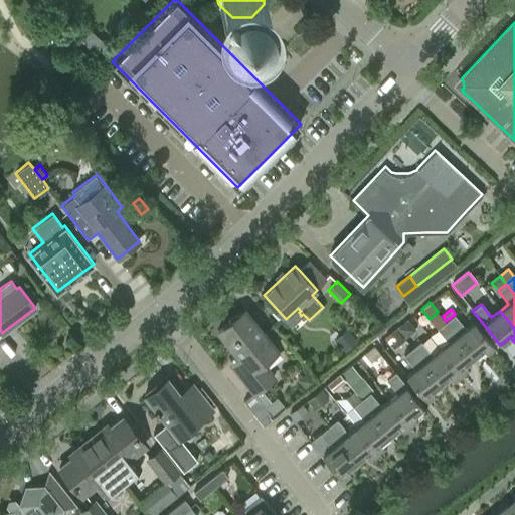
[(245,310),(217,332),(246,368),(239,374),(254,394),(275,378),(262,362),(278,350),(245,310)]
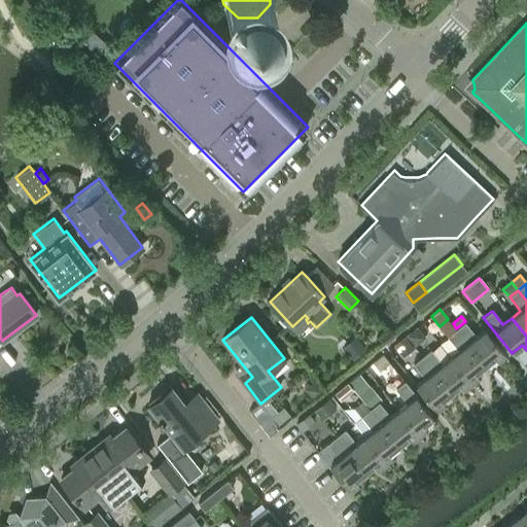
[(456,328),(485,363),(495,356),(499,361),(506,355),(484,327),(476,335),(465,321),(456,328)]
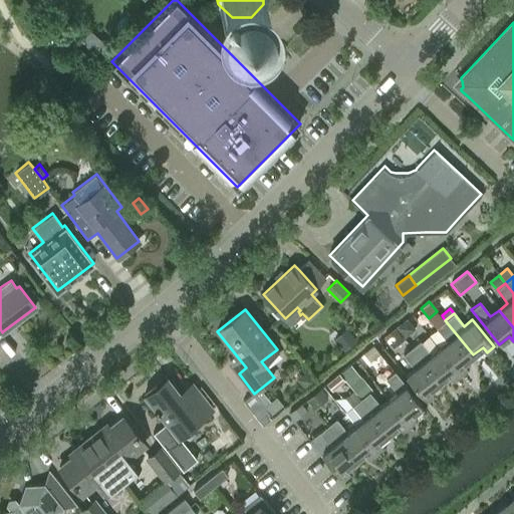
[(408,318),(397,327),(405,336),(416,327),(408,318)]
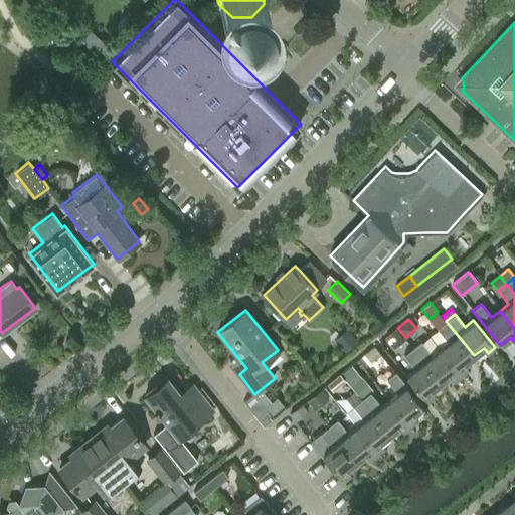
[(448,341),(440,348),(461,374),(469,368),(465,363),(474,355),(446,321),(438,328),(448,341)]
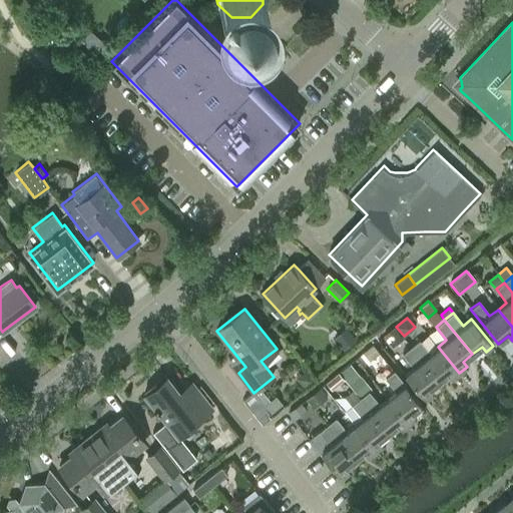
[(395,328),(384,337),(391,346),(402,337),(395,328)]
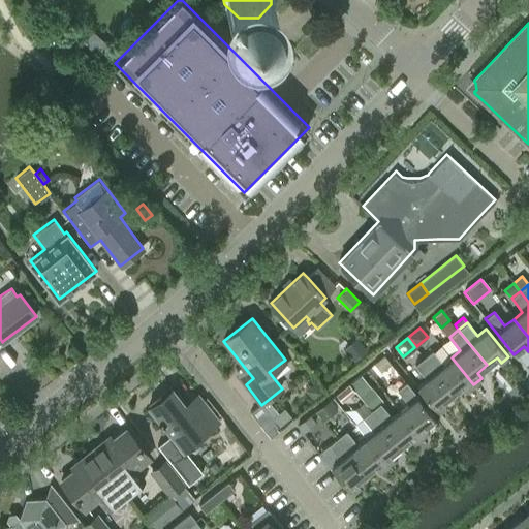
[(356,340),(345,349),(354,361),(365,351),(356,340)]
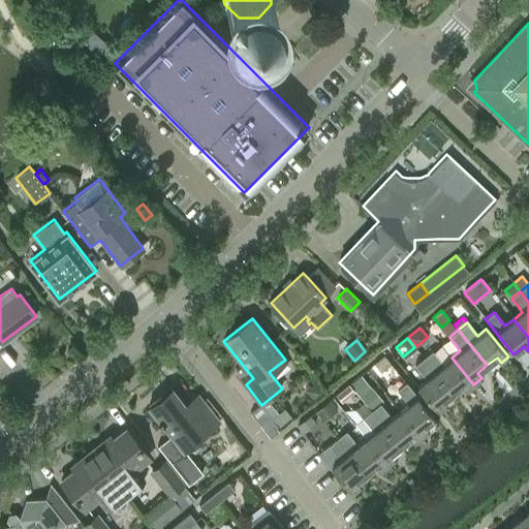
[(432,351),(424,358),(453,394),(462,386),(466,391),(473,384),(452,358),(442,365),(432,351)]
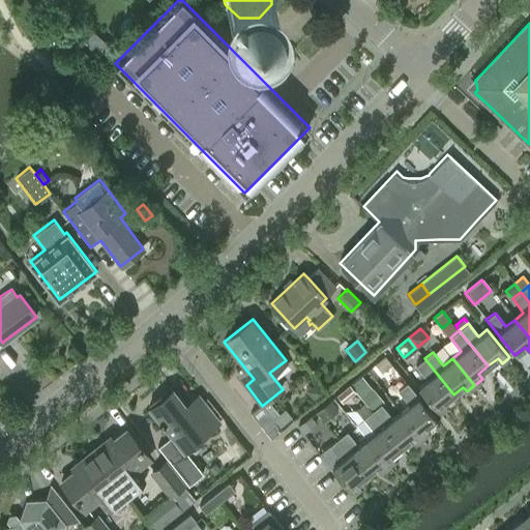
[(390,364),(384,357),(375,365),(381,373),(390,364)]
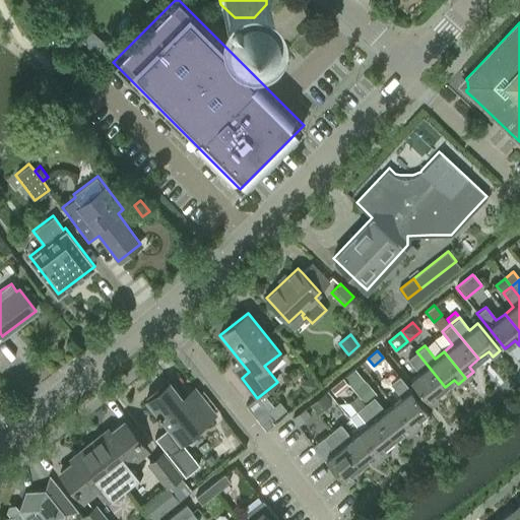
[(436,395),(445,387),(416,351),(408,359),(419,372),(409,379),(432,406),(440,400),(436,395)]
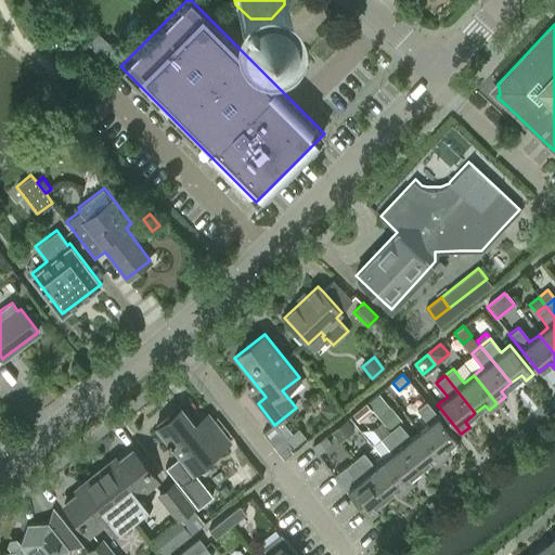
[(389,429),(399,422),(400,421),(389,407),(378,394),(368,402),(378,416),(389,429)]
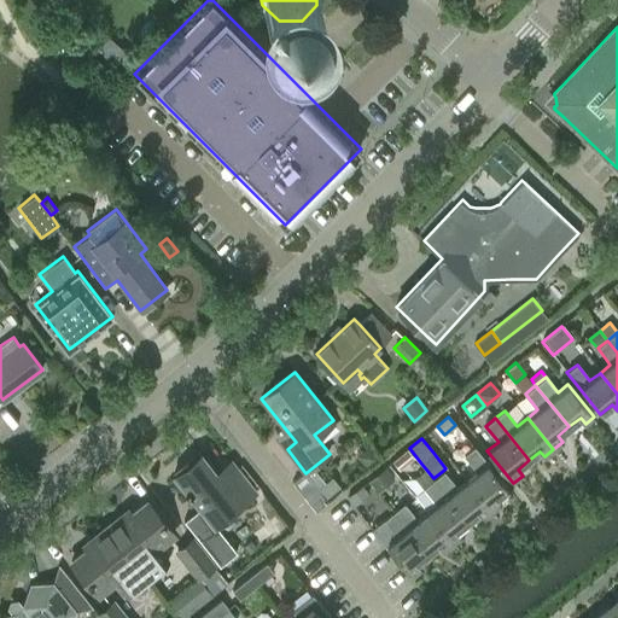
[(478,471),(468,479),(491,509),(500,503),(496,497),(507,488),(473,445),(464,454),(478,471)]
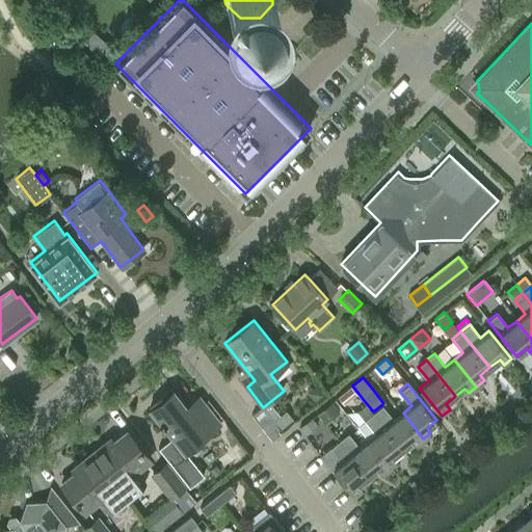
[(317,386),(308,393),(315,402),(324,395),(317,386)]
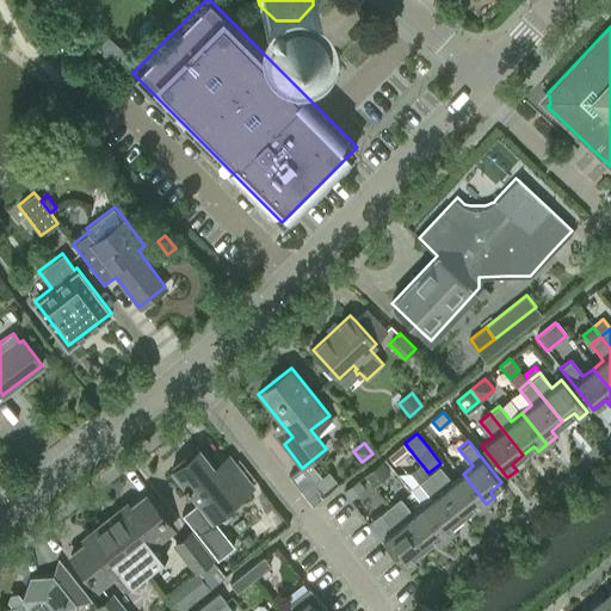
[(409,452),(402,444),(388,456),(395,464),(409,452)]
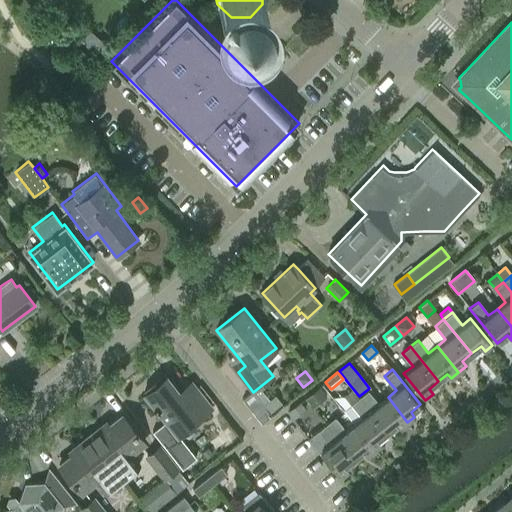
[(145,392),(144,393),(154,406),(152,407),(156,412),(157,411),(165,422),(153,431),(182,468),(197,457),(179,435),(176,431),(197,415),(200,418),(212,407),(196,388),(184,398),(179,391),(166,375),(164,377),(167,380),(148,395),(145,392)]
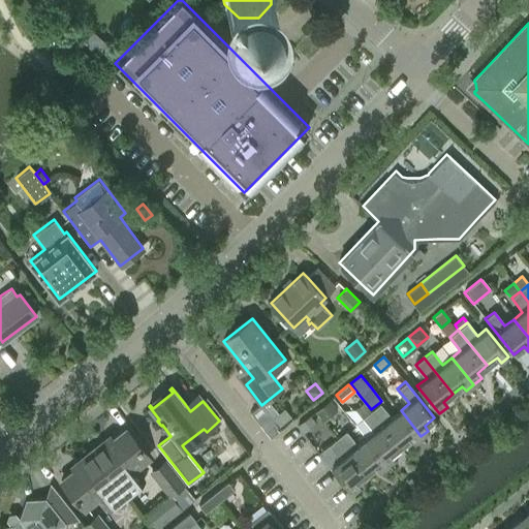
[(336,410),(329,401),(315,412),(322,421),(336,410)]
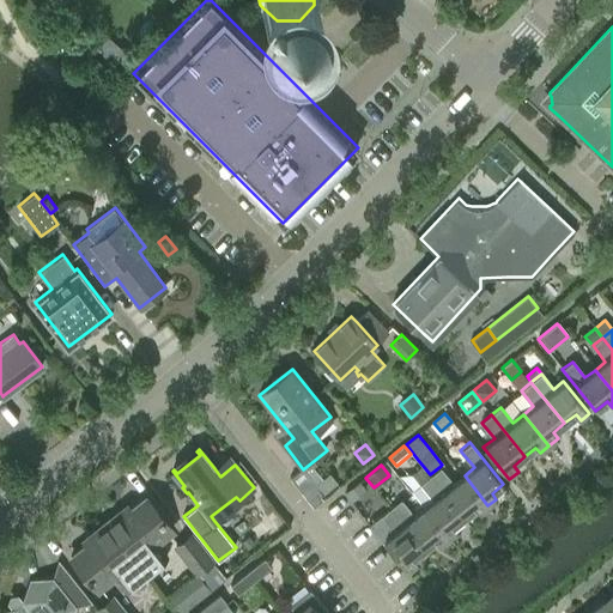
[(441,466),(430,474),(463,516),(474,507),(479,513),(487,505),(465,475),(455,484),(441,466)]
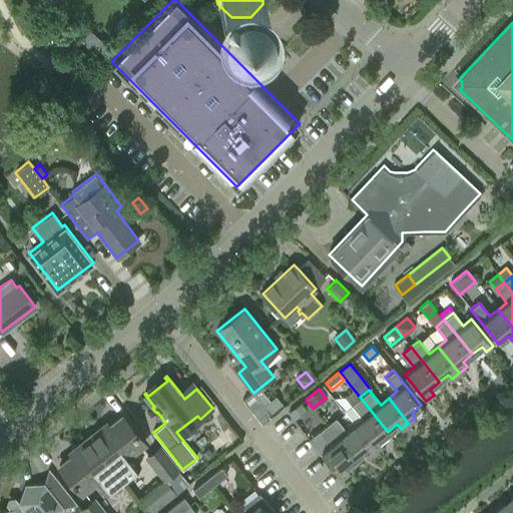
[(248,406),(262,423),(270,417),(269,415),(283,404),(276,395),(265,404),(260,398),(248,406)]
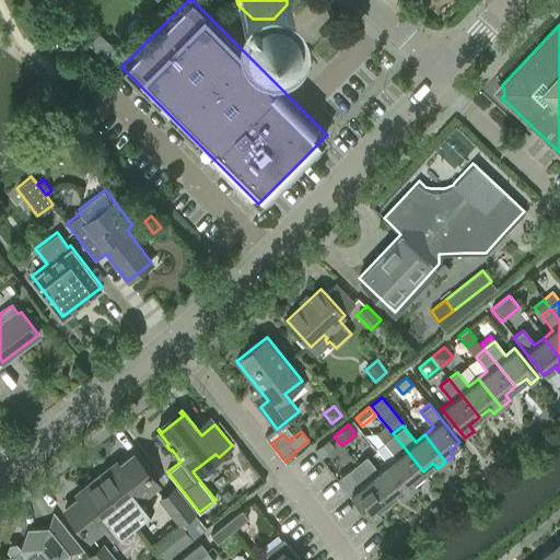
[(396,456),(387,464),(409,492),(418,486),(412,479),(423,471),(393,433),(384,441),(396,456)]
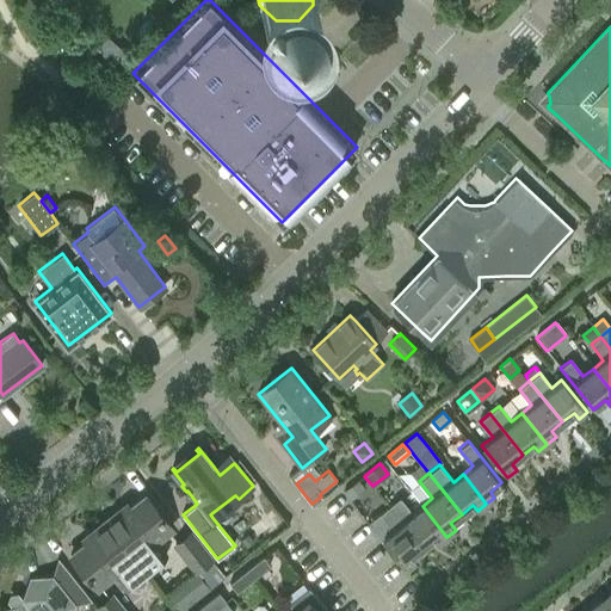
[(364,488),(358,481),(357,481),(343,493),(349,500),(364,488)]
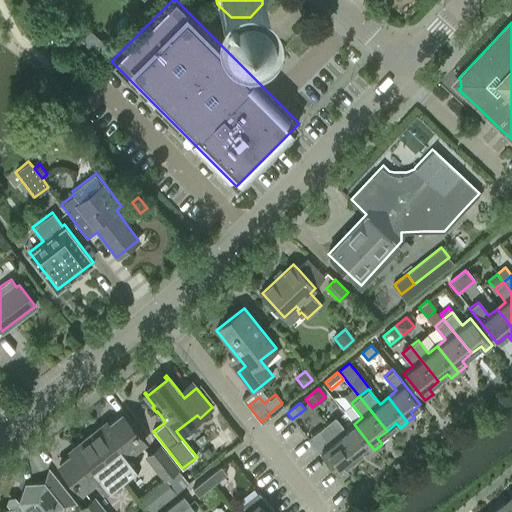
[(89,437),(122,479),(139,464),(131,454),(144,443),(122,415),(101,432),(98,429),(89,437)]
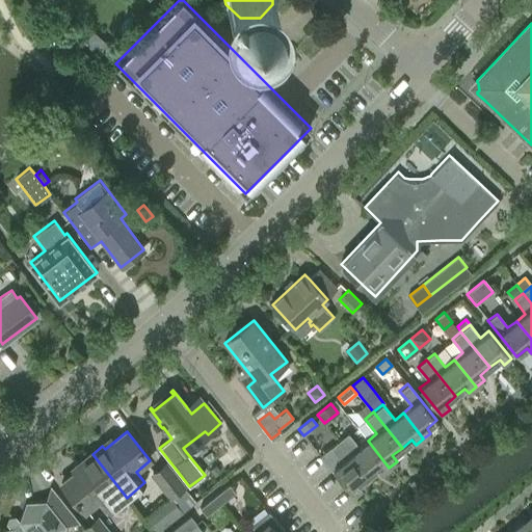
[(347,432),(338,441),(367,477),(377,469),(381,474),(389,468),(368,441),(360,447),(347,432)]
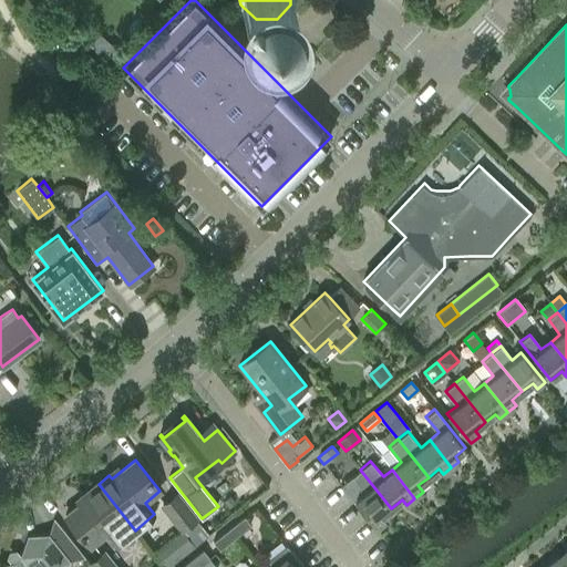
[(391,508),(360,470),(351,476),(340,484),(353,501),(354,500),(378,528),(385,521),(382,516),(391,508)]
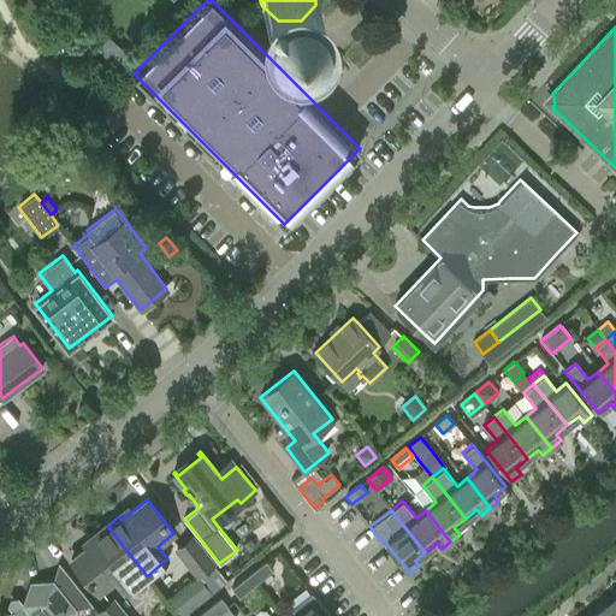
[(266,526),(272,533),(278,528),(273,521),(266,526)]
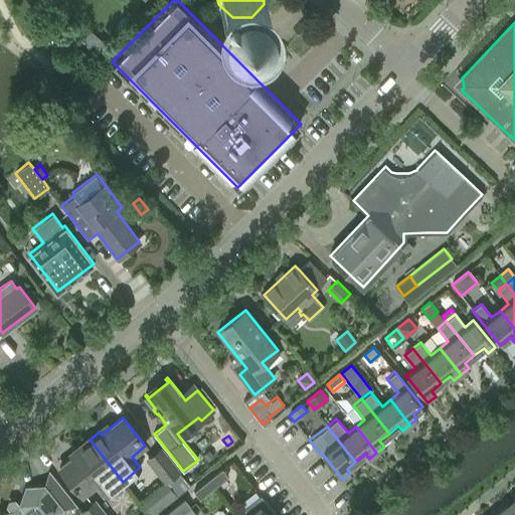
[(105,496),(123,482),(90,440),(78,448),(81,451),(60,468),(83,497),(97,486),(105,496)]
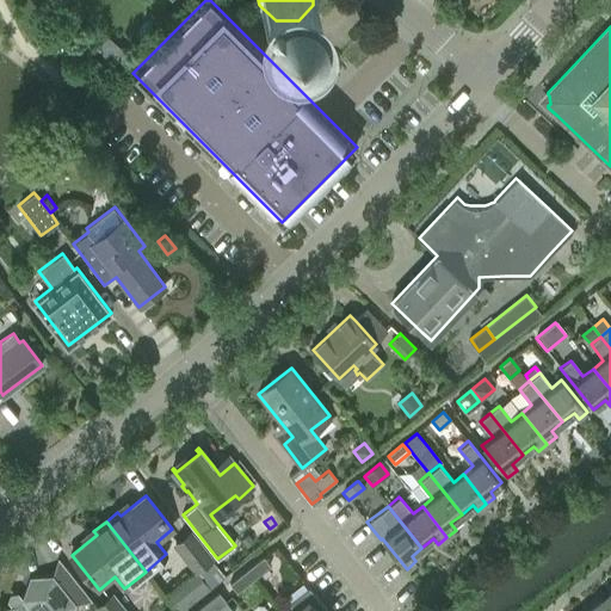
[(198,571),(213,559),(191,532),(177,544),(198,571)]
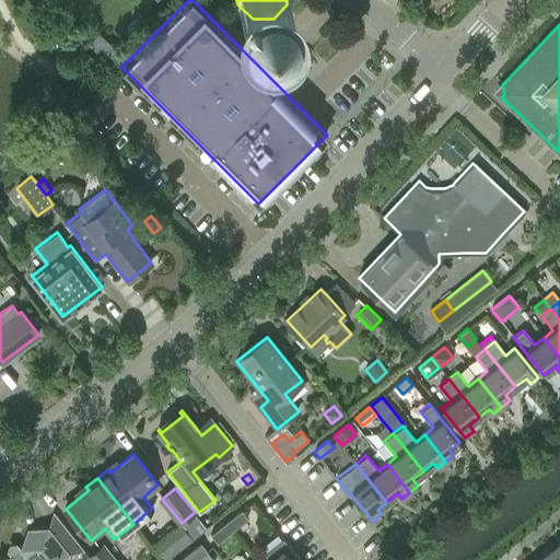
[(242,510),(224,524),(231,532),(247,518),(242,510)]
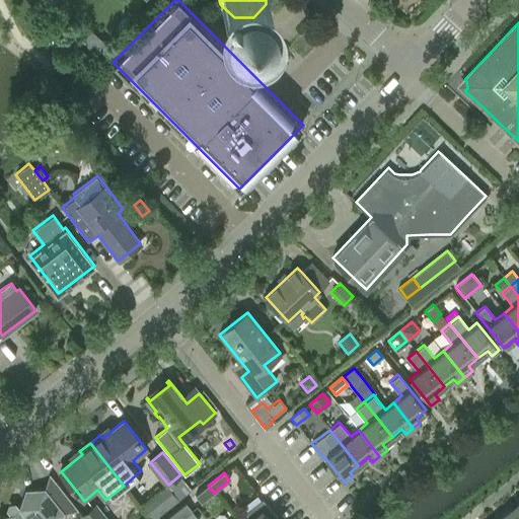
[(0,516),(0,518),(61,518),(65,511),(79,510),(50,474),(45,488),(25,492),(18,509),(12,509),(10,514),(0,516)]
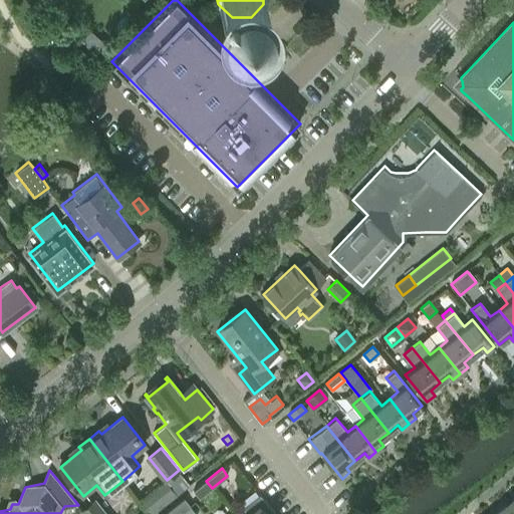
[(206,481),(194,491),(199,498),(212,488),(206,481)]
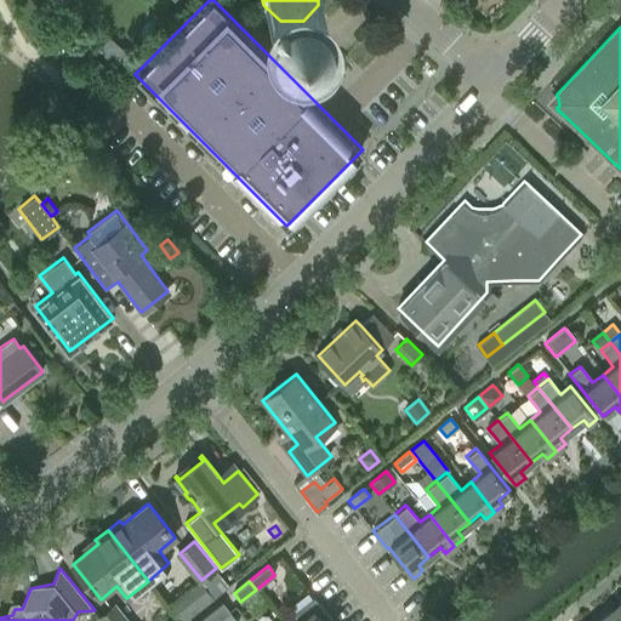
[(180,620),(182,620),(211,598),(199,582),(169,607),(180,620)]
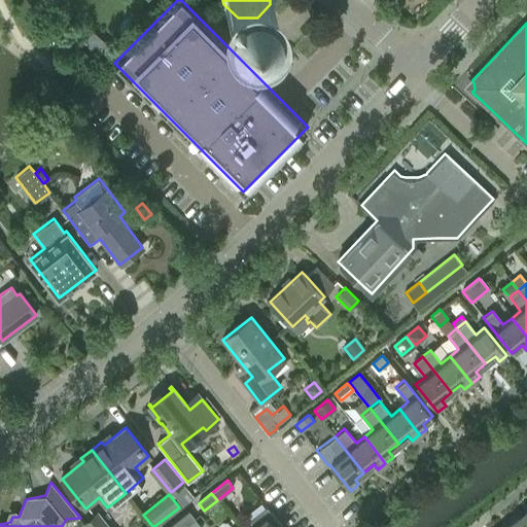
[(279,526),(264,507),(247,521),(251,526),(279,526)]
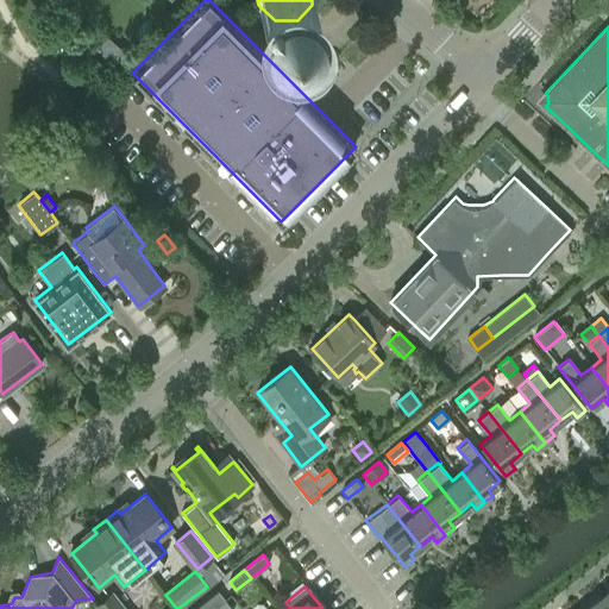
[(127,608),(113,590),(94,604),(96,608),(127,608)]
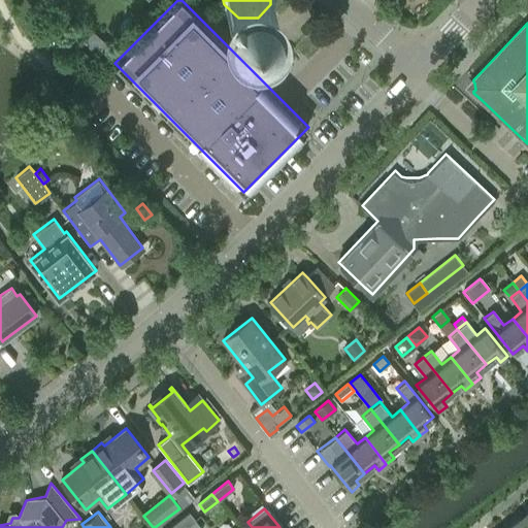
[(189,512),(173,524),(176,527),(184,527),(195,519),(189,512)]
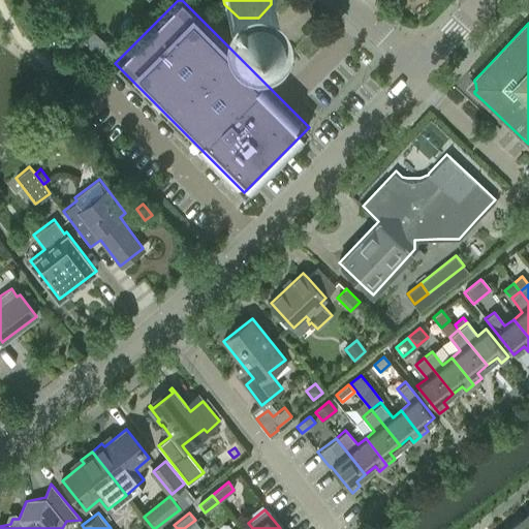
[(528,528),(528,524),(524,518),(509,528),(528,528)]
